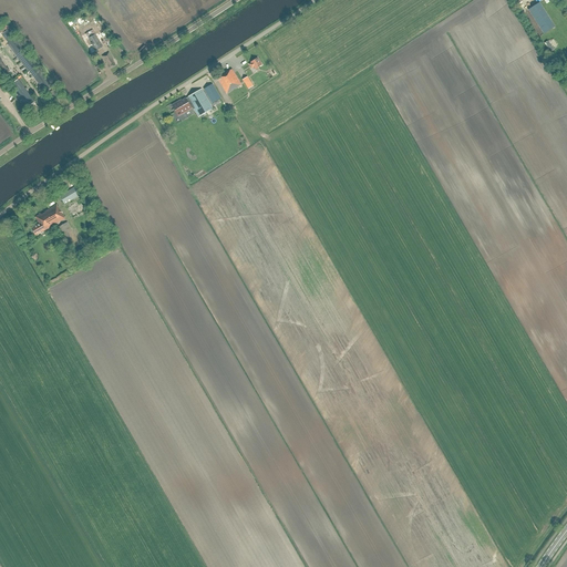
[(539,3),(528,10),(544,33),(555,27),(539,3)]
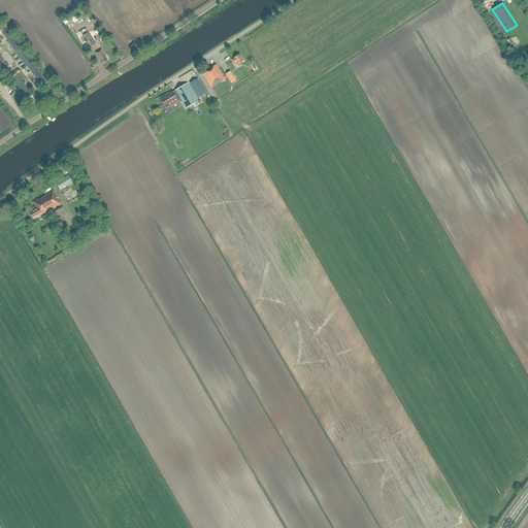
[(66,21),(70,26),(78,21),(74,14),(66,21)]
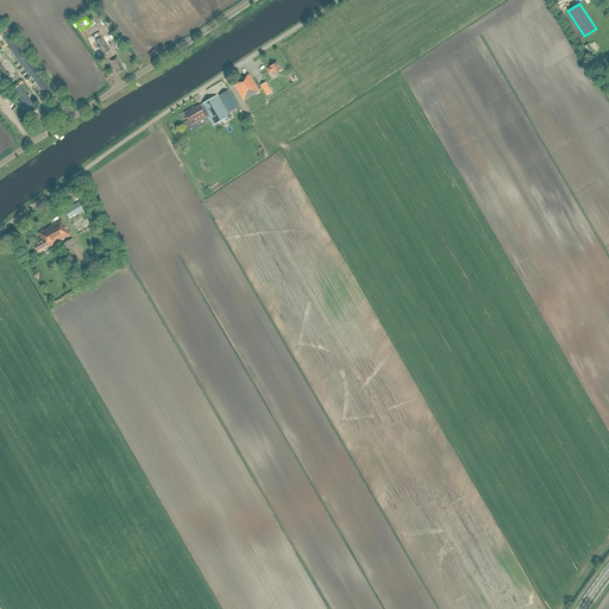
[(49,99),(56,94),(11,31),(2,37),(49,99)]
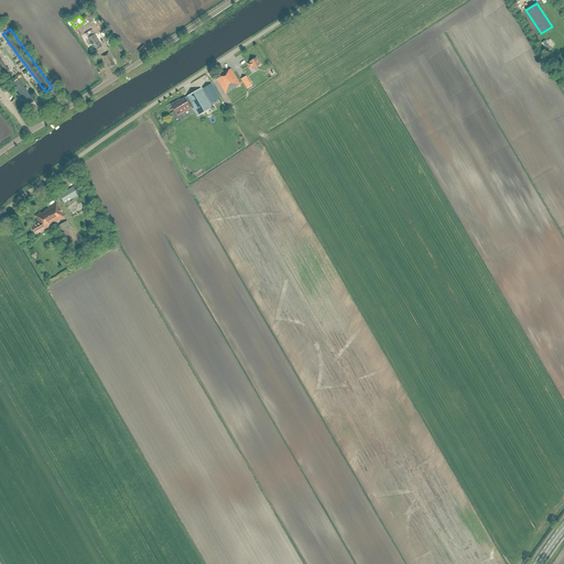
[(85,34),(88,39),(95,34),(97,33),(94,29),(85,34)]
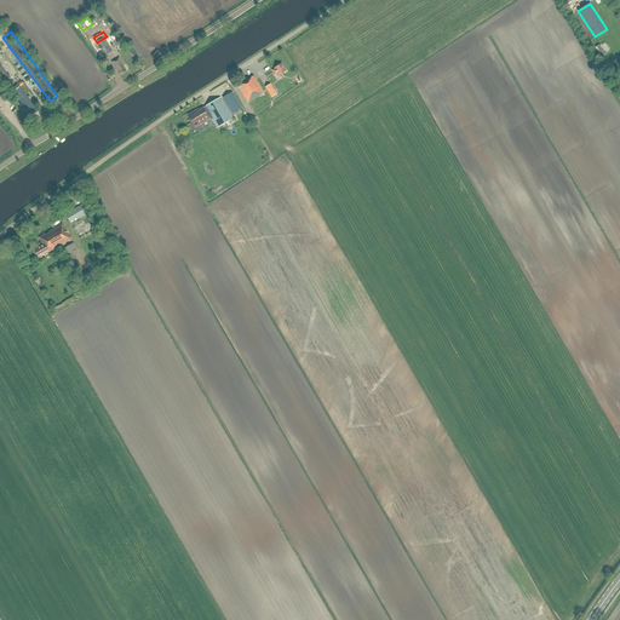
[(126,47),(124,42),(115,32),(110,35),(116,47),(120,51),(126,47)]
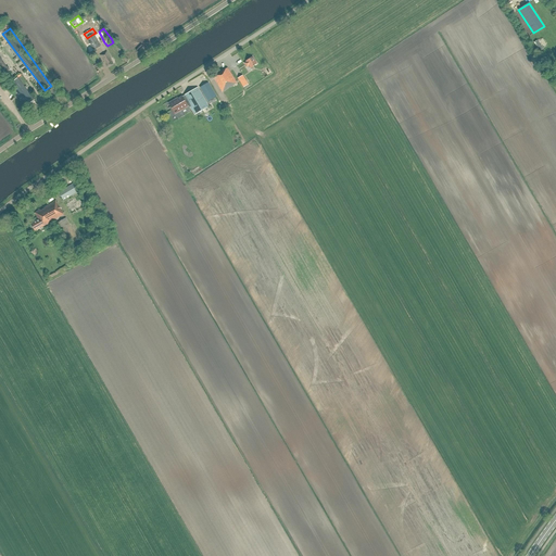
[(93,34),(87,38),(86,38),(93,50),(101,46),(93,34)]
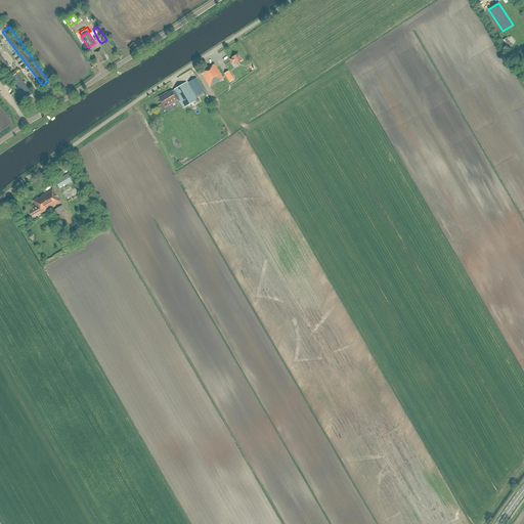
[(101,48),(95,51),(101,62),(106,60),(103,55),(104,54),(101,48)]
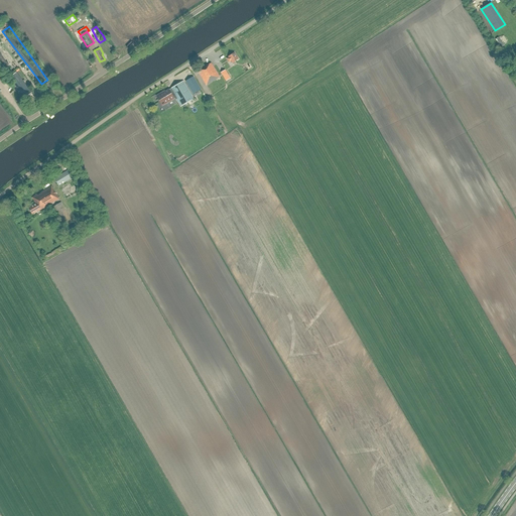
[(229,57),(227,58),(229,62),(231,61),(233,63),(239,59),(234,52),(228,56),(229,57)]
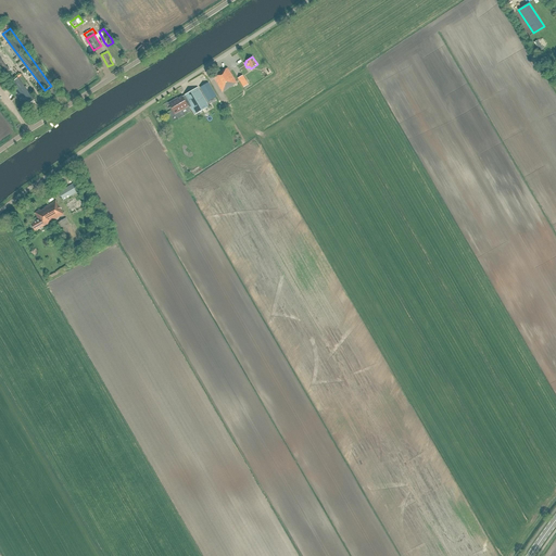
[(0,70),(3,75),(9,71),(0,58),(0,70)]
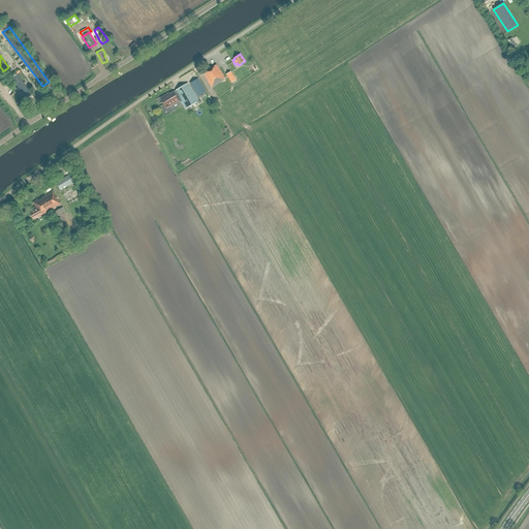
[(18,68),(23,64),(19,58),(13,62),(18,68)]
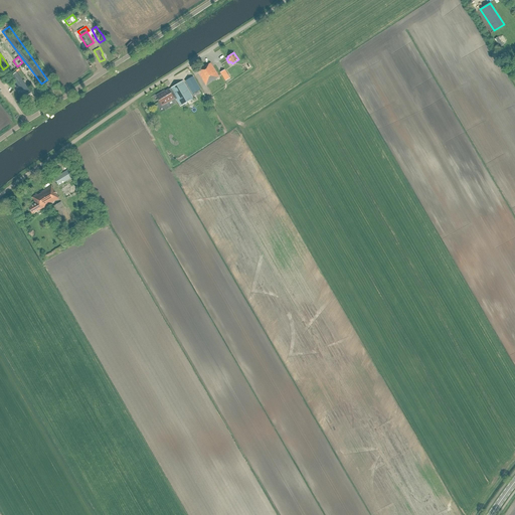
[(197,71),(206,86),(219,77),(210,63),(197,71)]
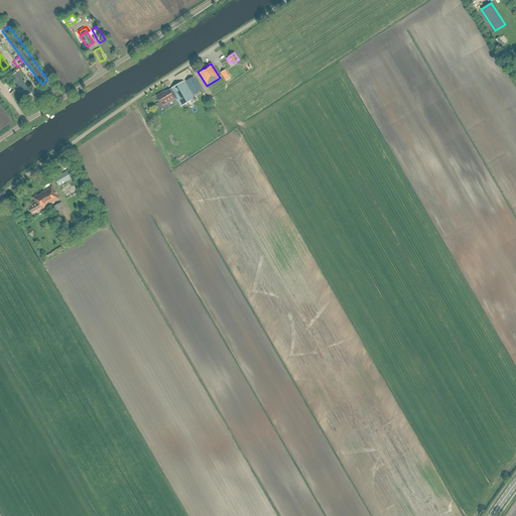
[(225,70),(221,73),(223,76),(226,81),(231,79),(225,70)]
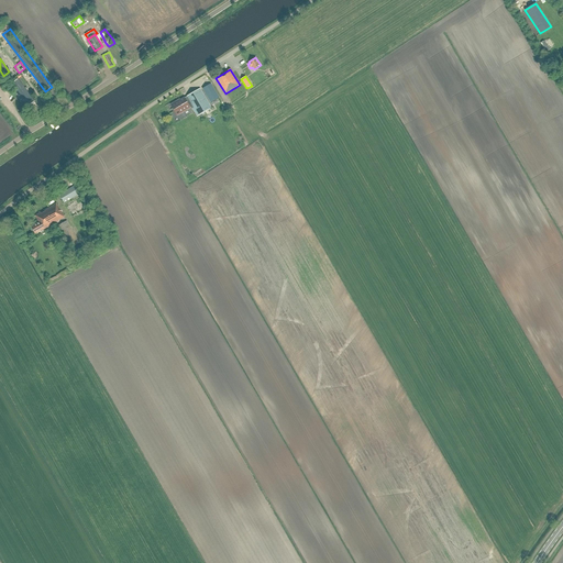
[(18,79),(11,85),(26,106),(34,100),(18,79)]
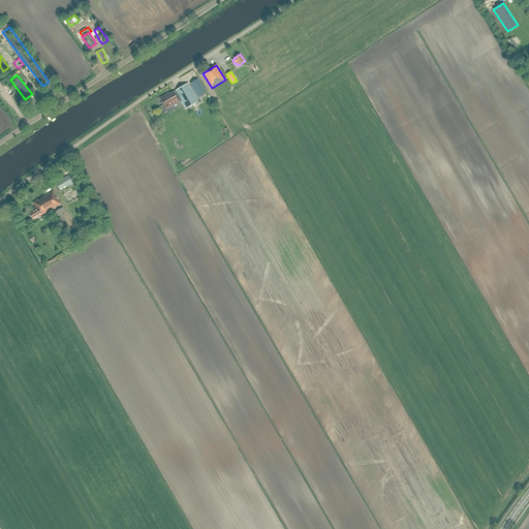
[(198,79),(190,83),(193,89),(197,97),(201,94),(207,92),(201,84),(198,79)]
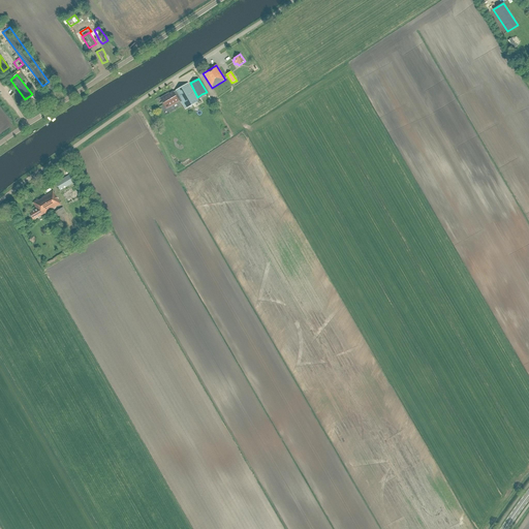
[(180,102),(181,102),(185,110),(198,101),(188,84),(167,95),(166,94),(160,98),(164,104),(166,102),(169,106),(179,101),(180,102)]
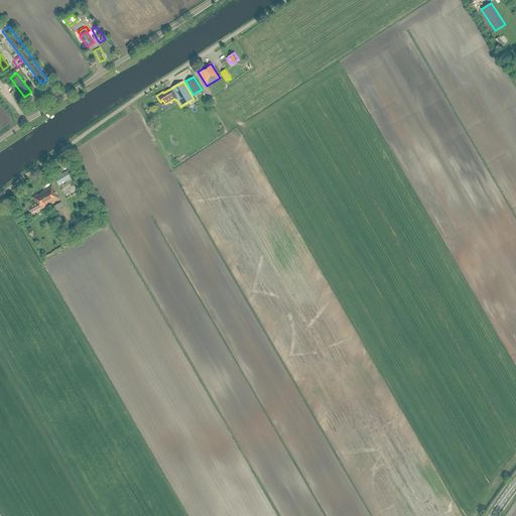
[(69,170),(54,178),(58,185),(73,177),(69,170)]
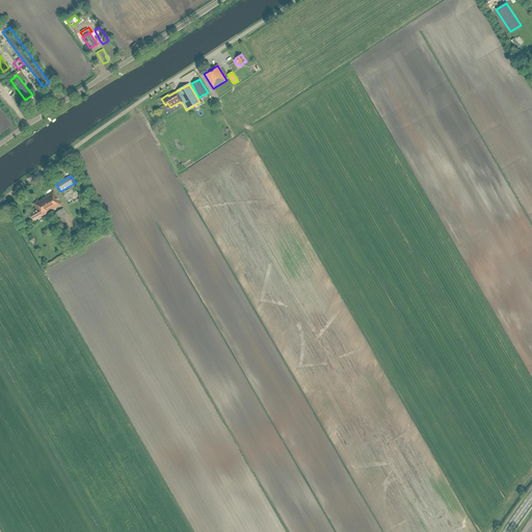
[(36,210),(29,214),(33,221),(41,216),(41,217),(60,206),(53,192),(33,204),(36,210)]
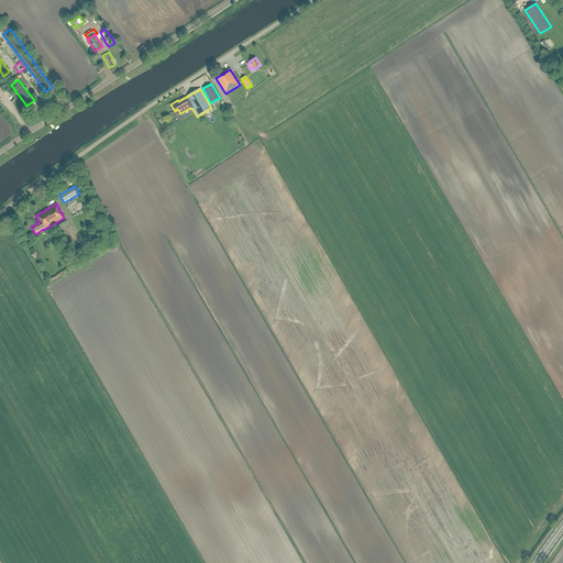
[(58,227),(70,249),(79,243),(67,221),(58,227)]
